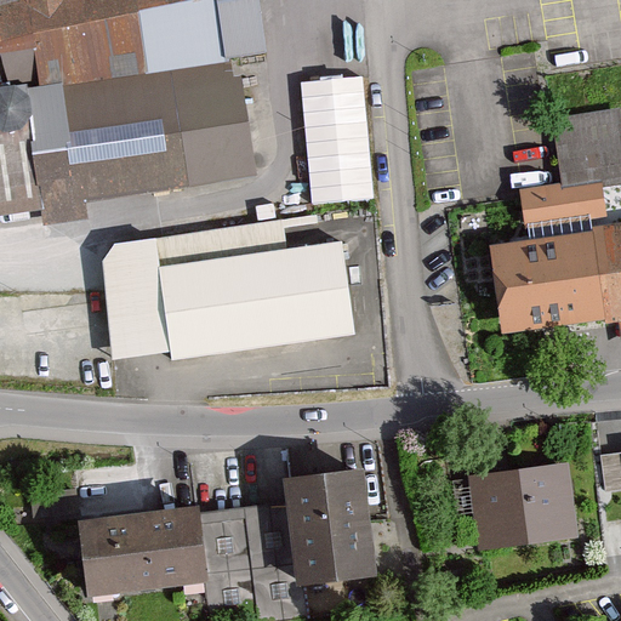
[(0,0),(0,17),(27,12),(24,0),(0,0)]
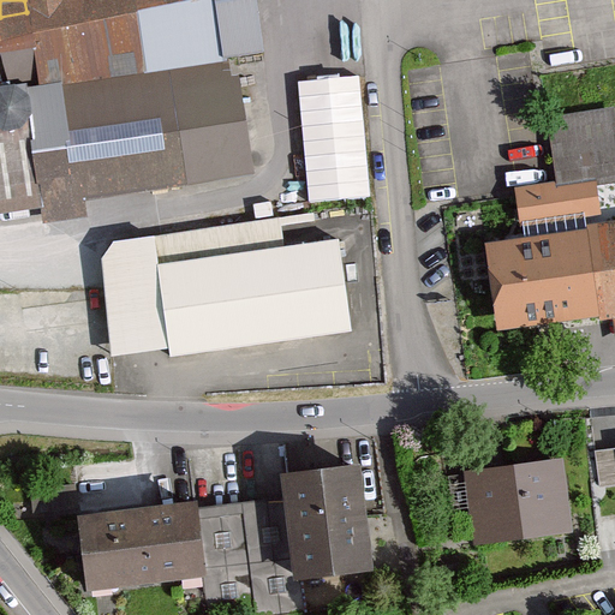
[(24,0),(27,12),(0,17),(0,72),(3,87),(0,85),(0,218),(251,174),(231,59),(273,52),(263,0),(24,0)]
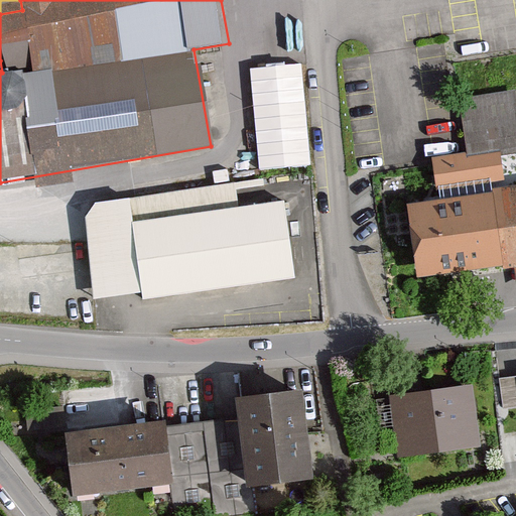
[(301,68),(249,73),(259,171),(311,166),(301,68)]
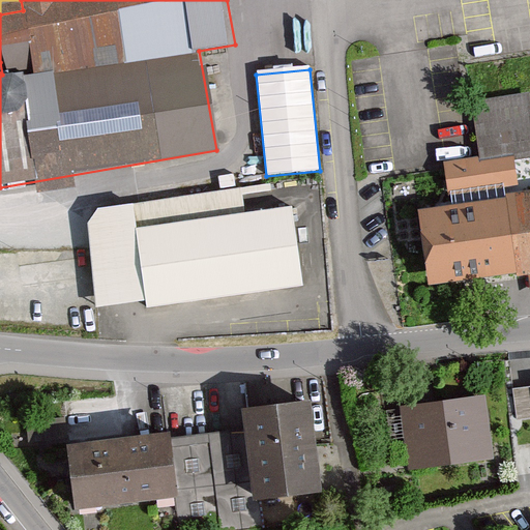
[(449,198),(519,188),(516,164),(529,162),(529,96),(471,105),(479,162),(445,166),(449,198)]
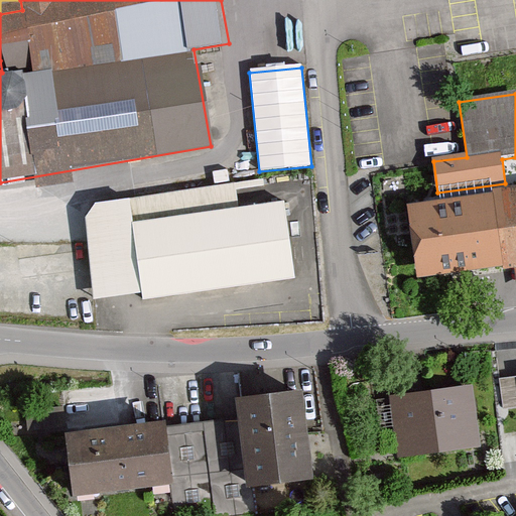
[(96,203),(87,217),(94,297),(142,291),(143,298),(294,277),(283,201),(238,208),(236,188),(264,185),(263,178),(96,203)]
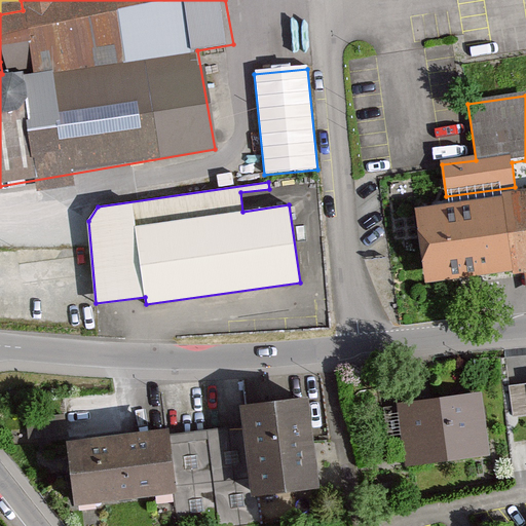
[(525,197),(460,207),(420,212),(429,289),(525,276),(525,197)]
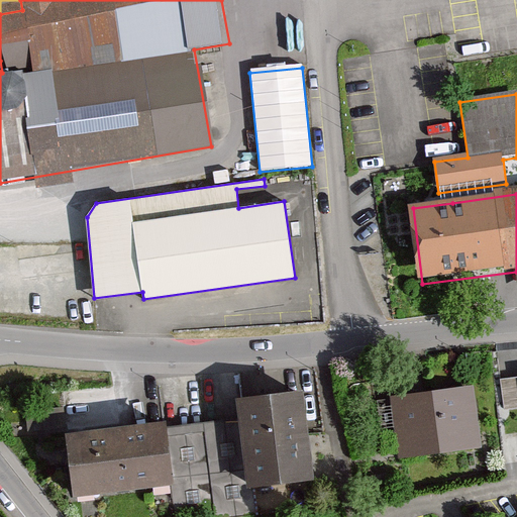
[(394,399),(402,460),(483,449),(475,389),(394,399)]
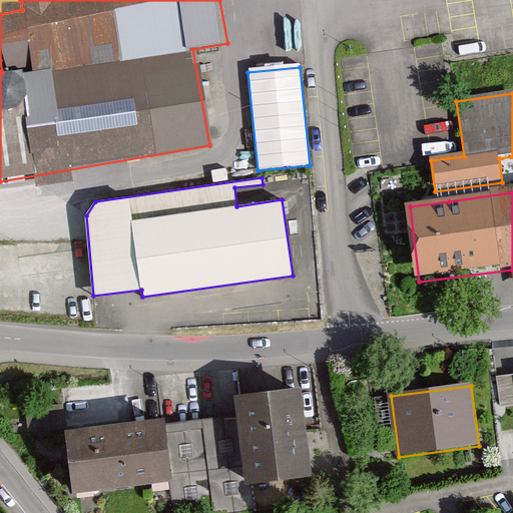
[(250,483),(318,476),(308,393),(241,401),(250,483)]
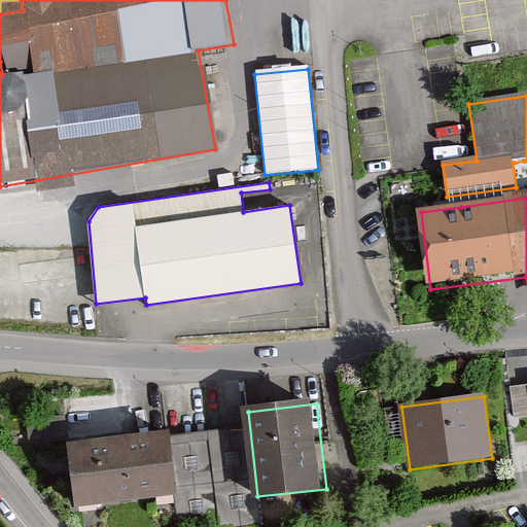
[(184,496),(176,433),(78,446),(86,510),(184,496)]
